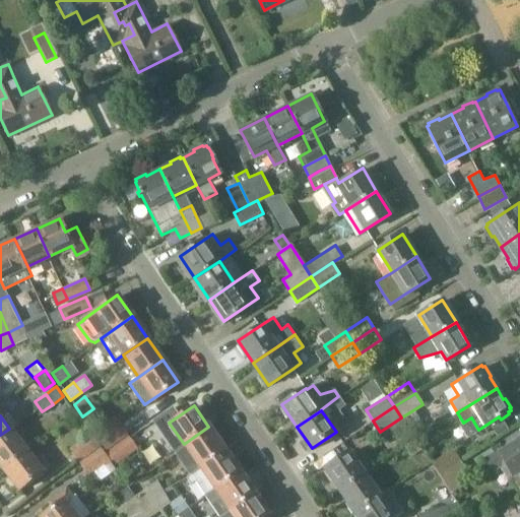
[(104,450),(127,433),(117,419),(93,437),(99,444),(104,450)]
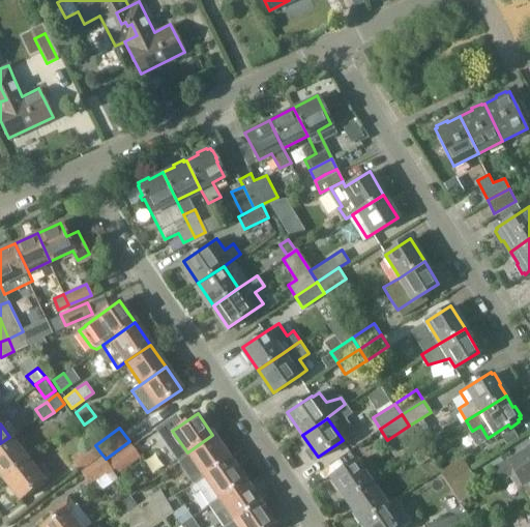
[(203,476),(229,459),(212,435),(187,452),(203,476)]
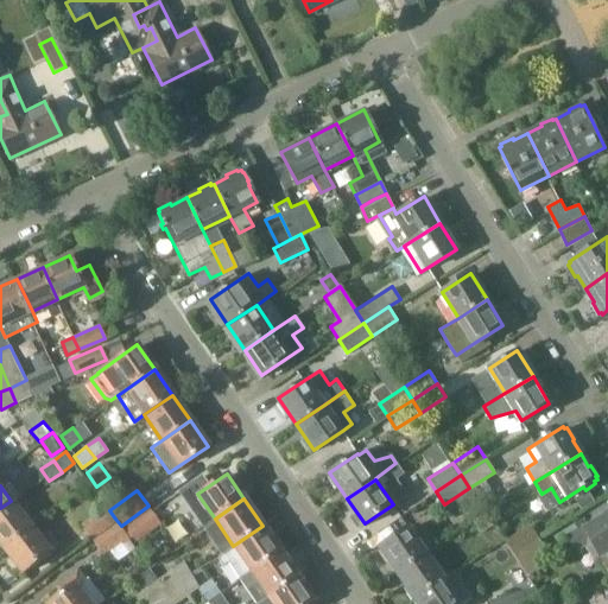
[(0,544),(2,546),(30,525),(11,501),(0,508),(0,544)]
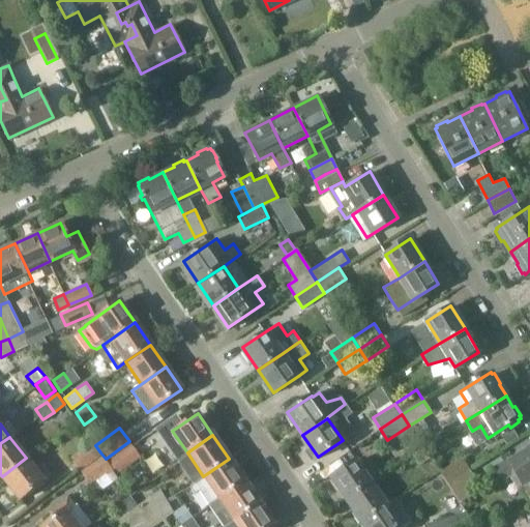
[(100,452),(95,445),(91,439),(69,456),(79,469),(100,452)]
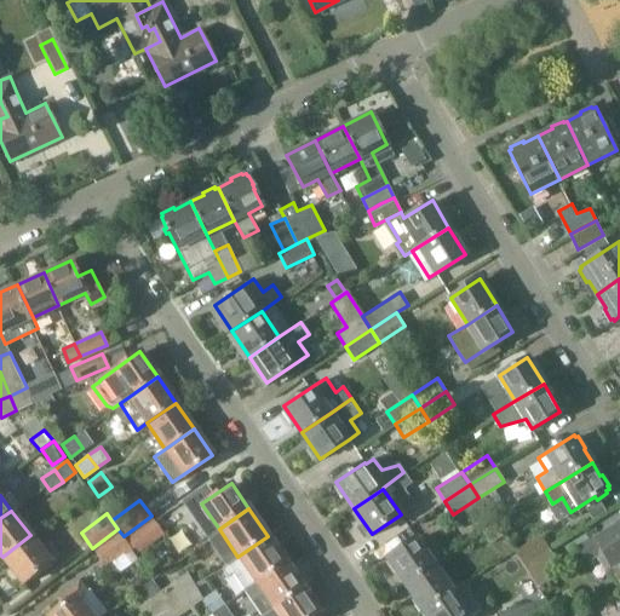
[(138,551),(162,533),(151,516),(124,536),(131,547),(133,545),(138,551)]
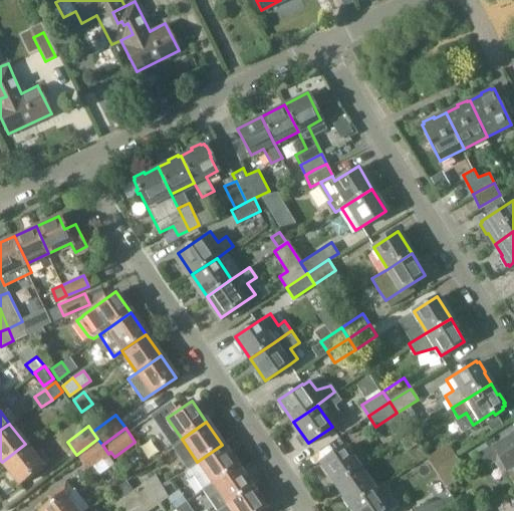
[(399,439),(406,450),(417,442),(410,432),(399,439)]
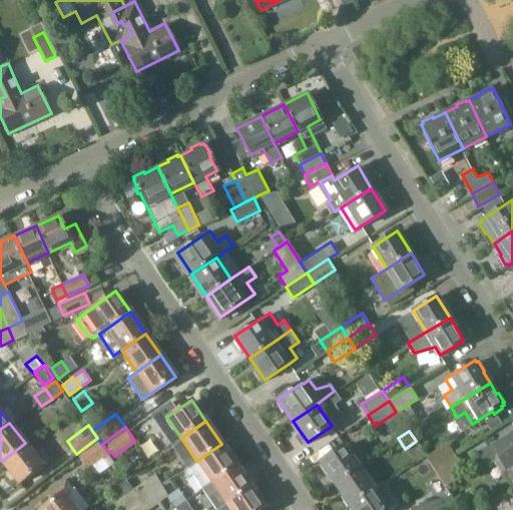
[(512,432),(493,445),(491,442),(478,450),(486,462),(498,454),(512,478),(512,432)]
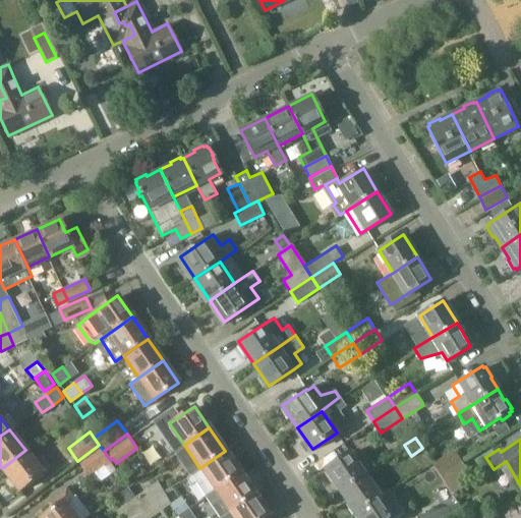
[(110,460),(104,451),(99,445),(77,461),(88,474),(102,464),(103,465),(110,460)]
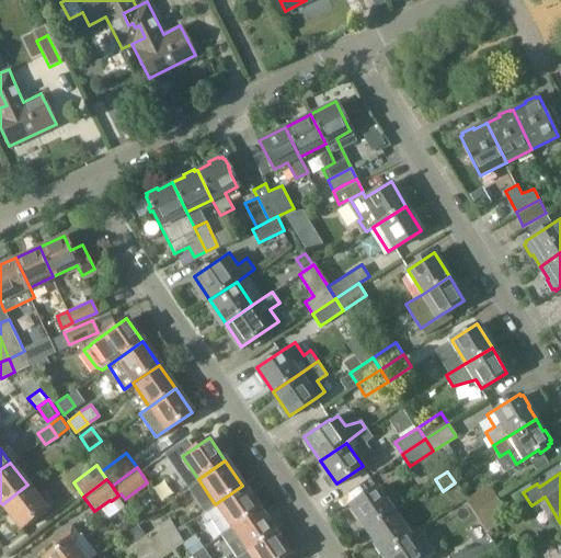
[(472,510),(496,496),(490,484),(466,498),(472,510)]
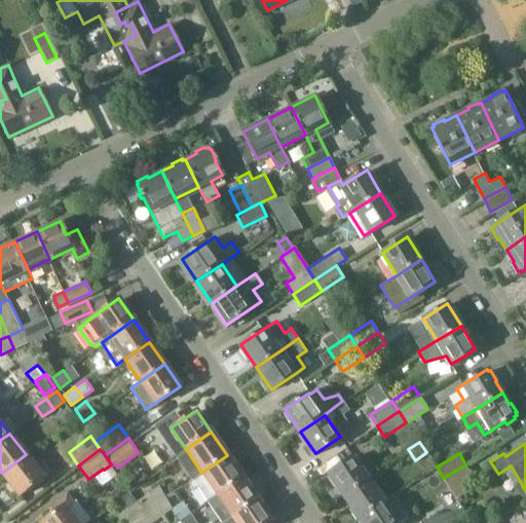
[(19,495),(43,477),(26,454),(2,473),(19,495)]
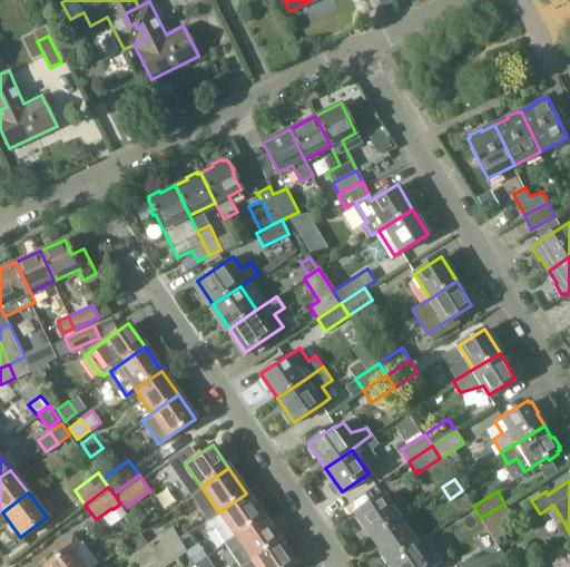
[(224,543),(262,516),(246,494),(218,512),(204,522),(208,530),(213,527),(224,543)]
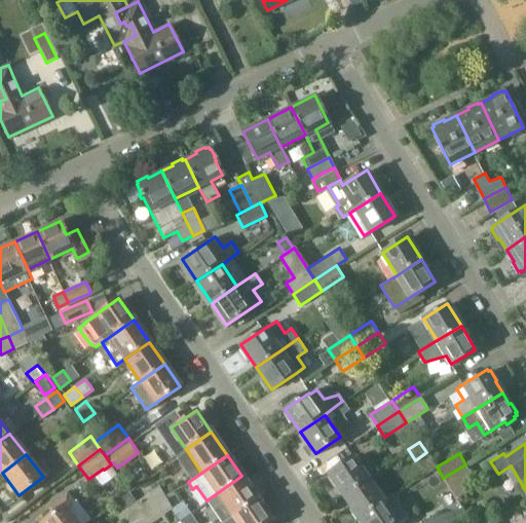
[(362,468),(354,456),(329,473),(343,494),(369,478),(379,471),(372,460),(362,468)]
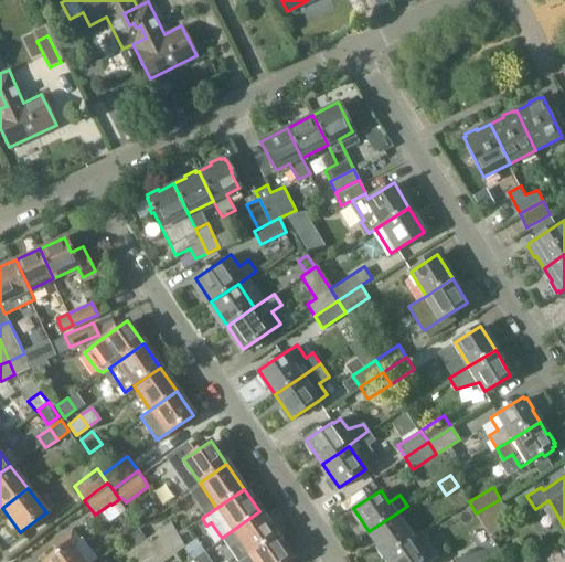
[(490,536),(502,528),(496,517),(508,510),(500,499),(476,513),(490,536)]
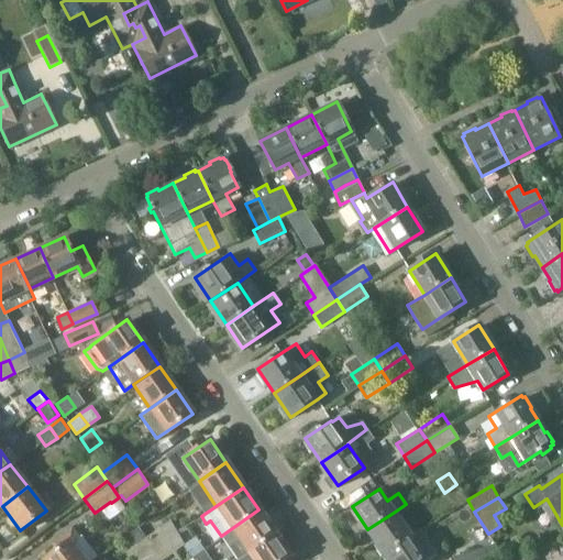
[(242,557),(249,552),(275,534),(258,509),(221,536),(229,548),(234,545),(242,557)]
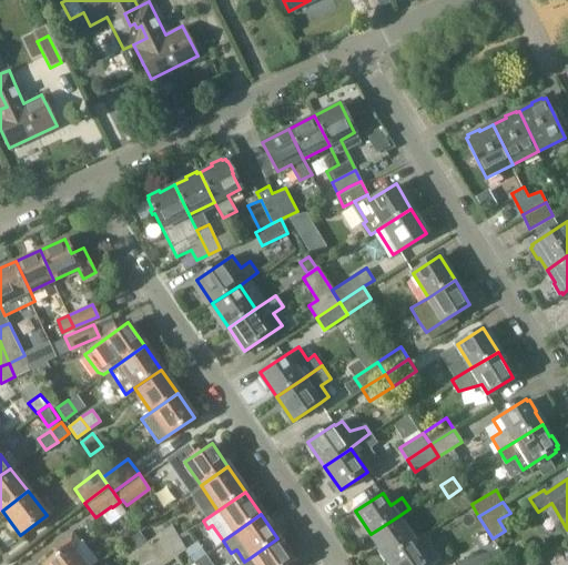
[(387,558),(415,540),(398,516),(371,534),(387,558)]
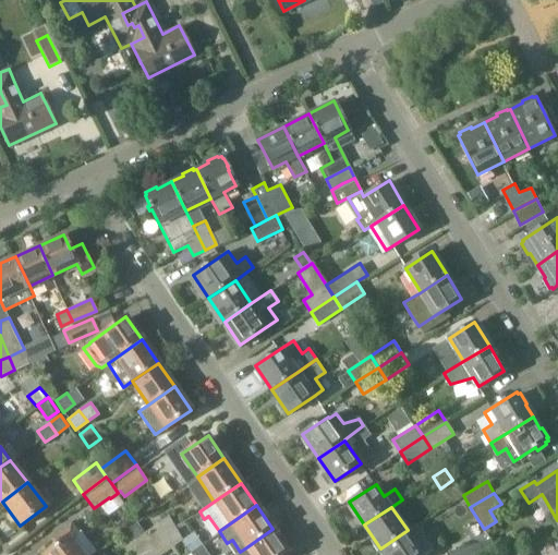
[(171,546),(181,539),(167,514),(156,522),(171,546)]
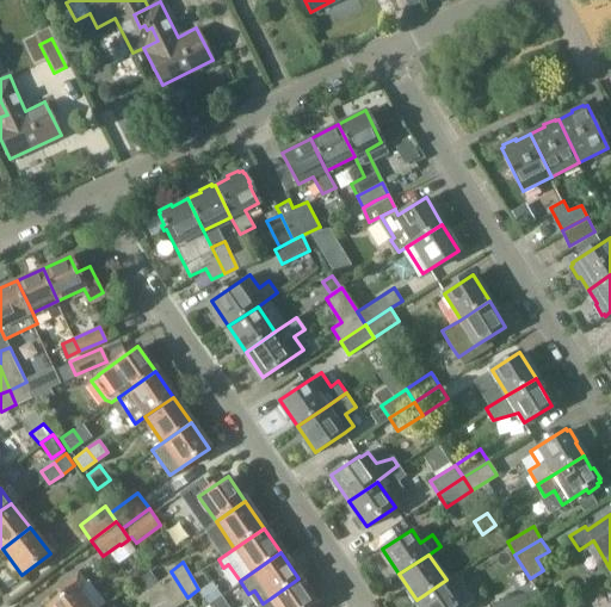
[(177,605),(187,598),(171,571),(159,580),(177,605)]
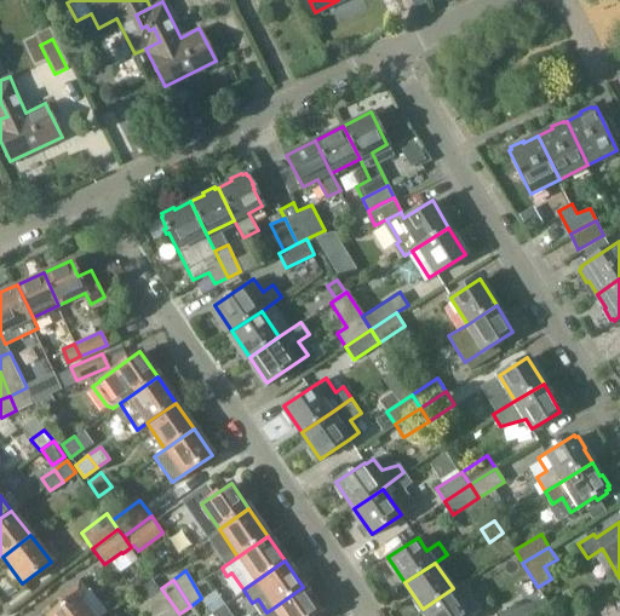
[(80,600),(79,598),(85,592),(78,582),(57,598),(62,605),(47,615),(91,615),(92,615),(103,606),(91,592),(80,600)]
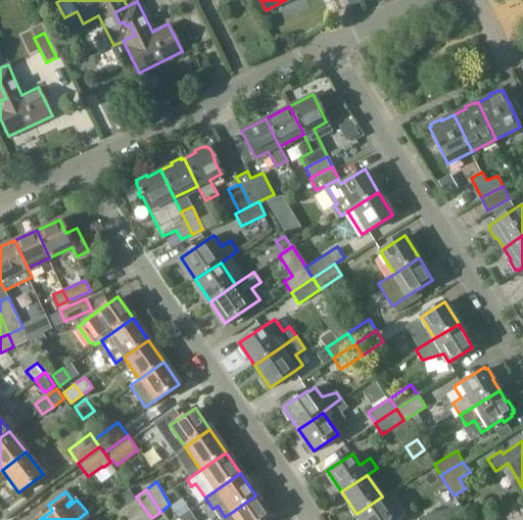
[(361,519),(395,519),(397,519),(406,514),(390,491),(382,497),(357,514),(361,519)]
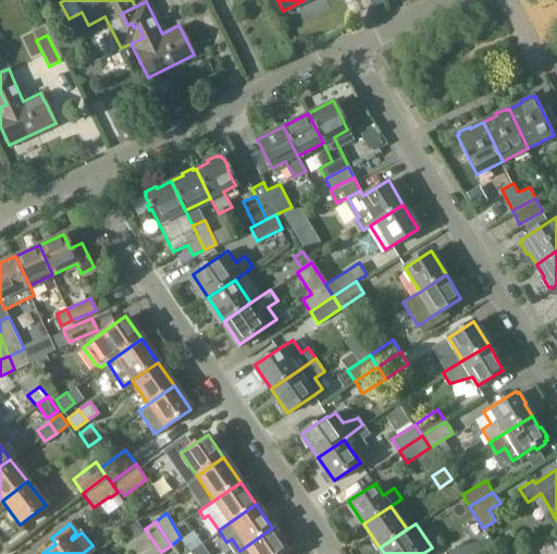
[(285,553),(288,552),(272,528),(246,546),(248,551),(243,553),(285,553)]
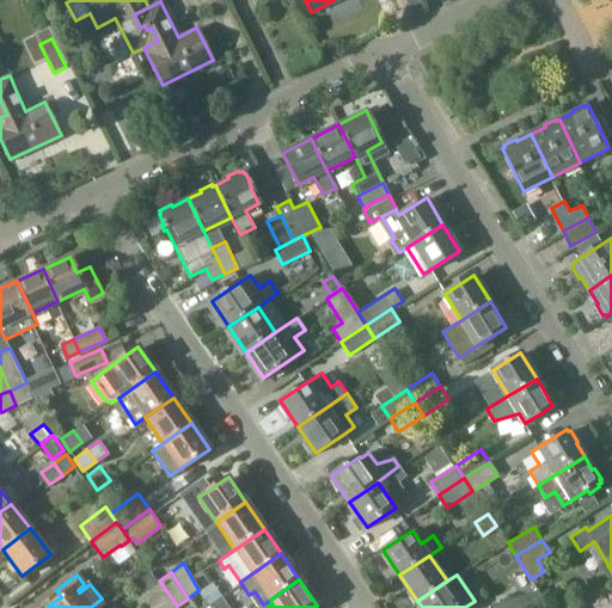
[(161,607),(173,607),(177,606),(159,581),(147,590),(161,607)]
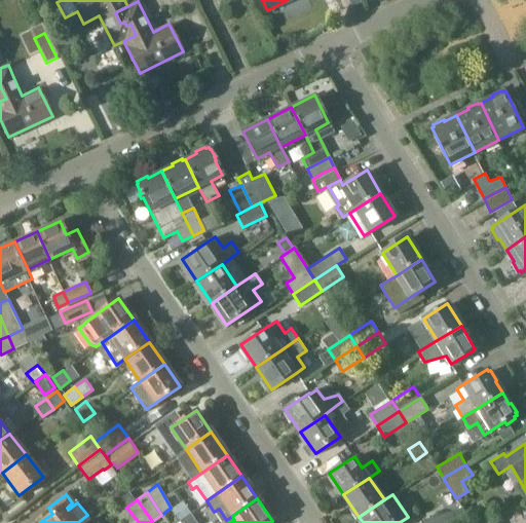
[(421,522),(456,522),(466,520),(461,507),(421,520),(421,522)]
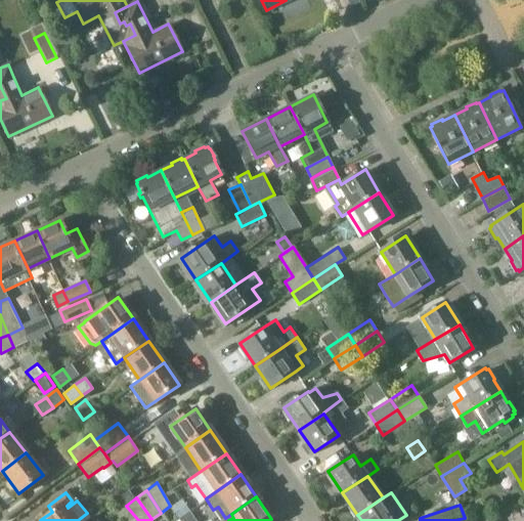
[(123,520),(138,520),(126,506),(116,513),(123,520)]
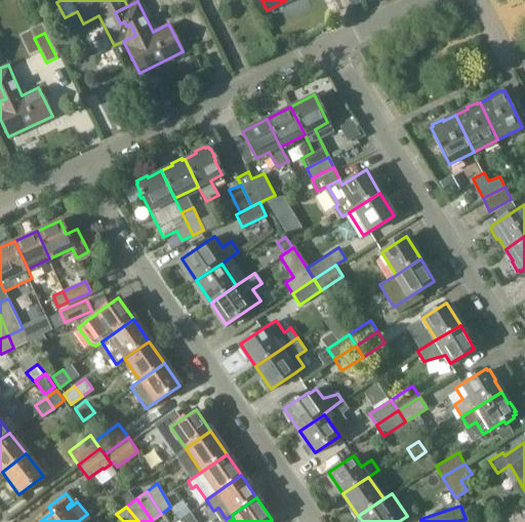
[(179,521),(196,521),(189,511),(177,519),(179,521)]
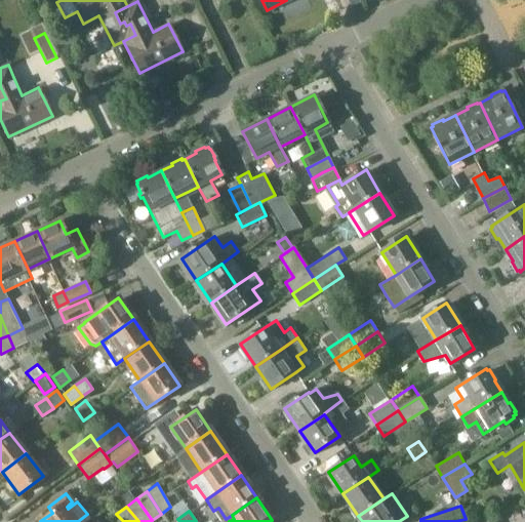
[(482,521),(497,521),(494,512),(480,517),(482,521)]
